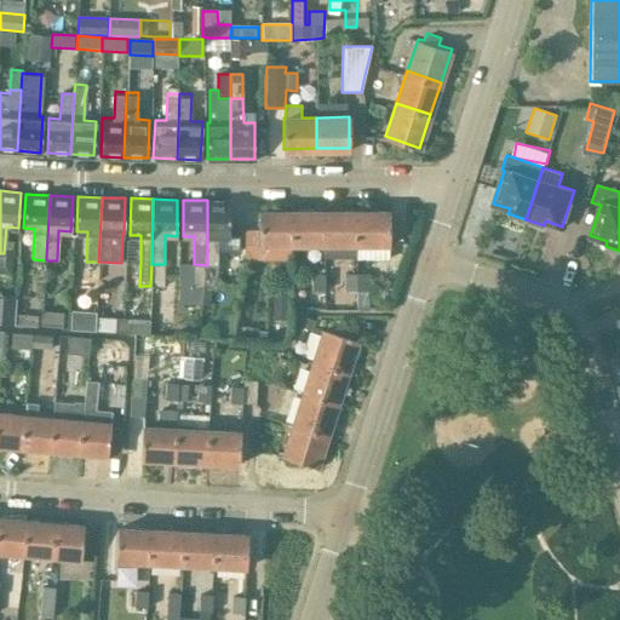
[(207,200),(207,264),(207,265),(218,265),(218,264),(218,237),(229,237),(229,204),(229,200),(207,200)]
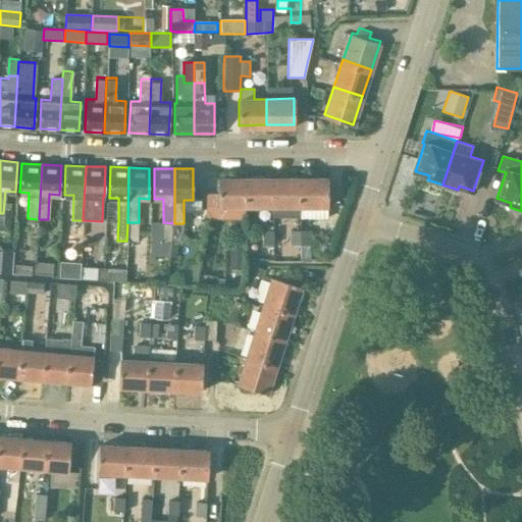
[(218,205),(246,205),(246,176),(218,176),(218,205)]
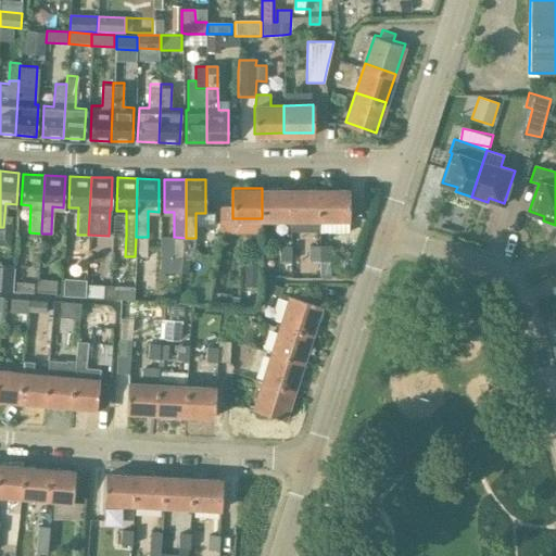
[(290,188),(262,188),(262,218),(290,218),(290,188)]
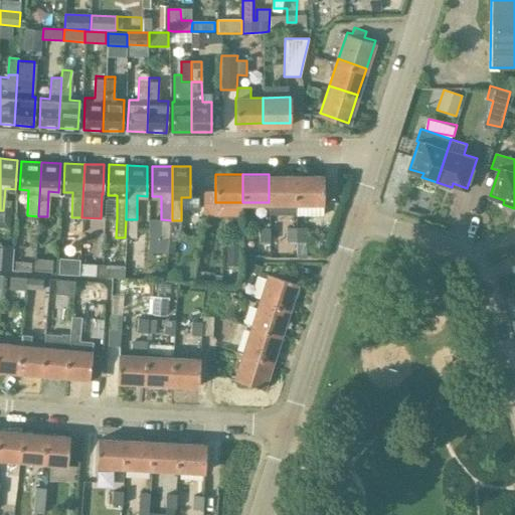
[(296,174),(269,174),(269,202),(296,202),(296,174)]
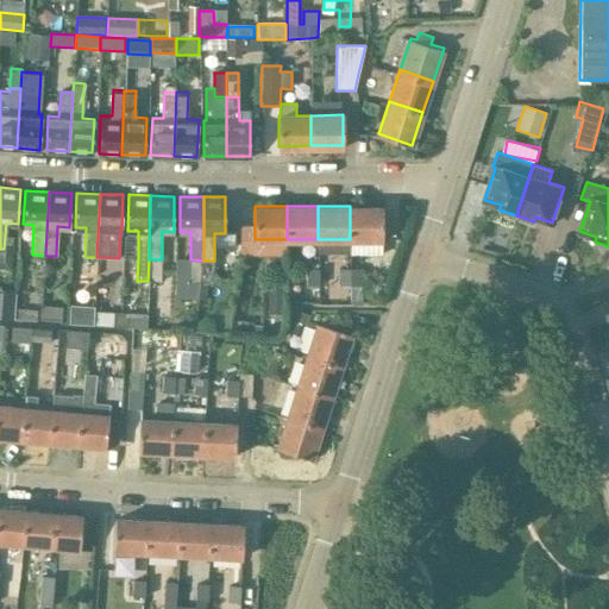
[(382,238),(382,206),(350,206),(350,239),(382,238)]
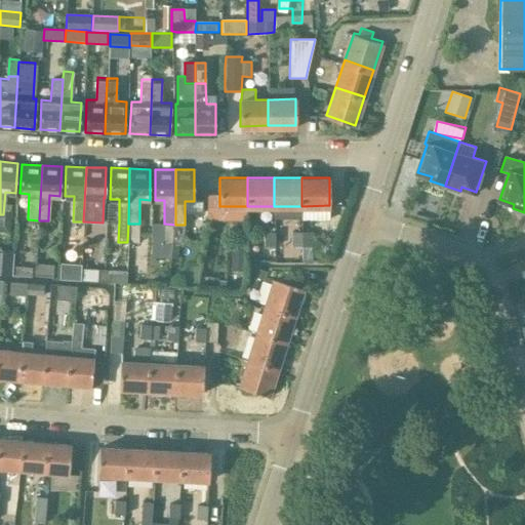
[(128,224),(127,242),(138,242),(139,224),(128,224)]
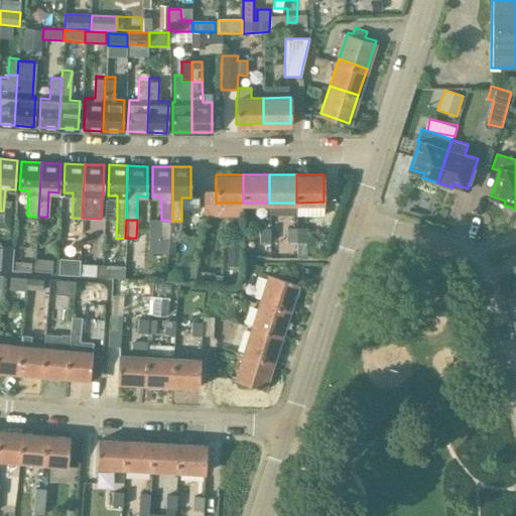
[(161,220),(160,240),(169,240),(172,221),(161,220)]
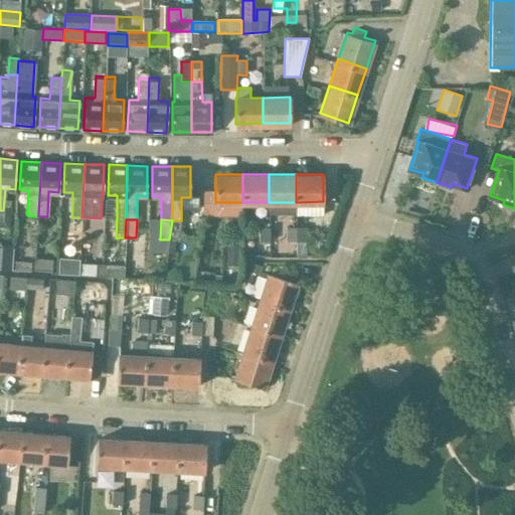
[(172,220),(169,239),(180,239),(181,220),(172,220)]
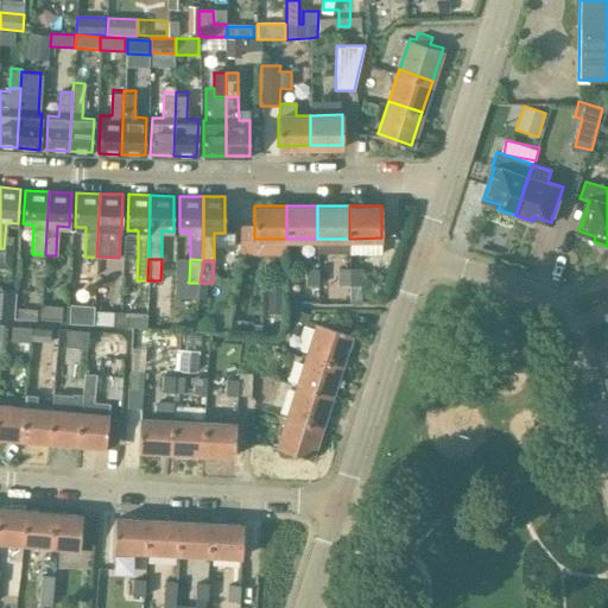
[(287,286),(287,268),(274,268),(274,286),(287,286)]
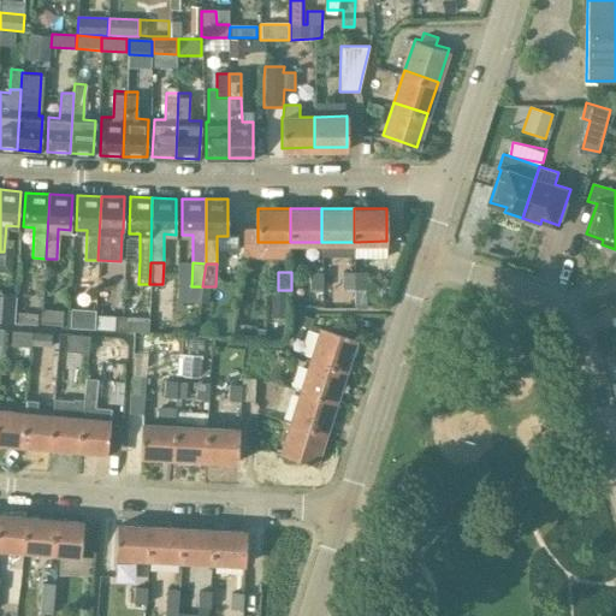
[(323,272),(309,272),(309,289),(323,289),(323,272)]
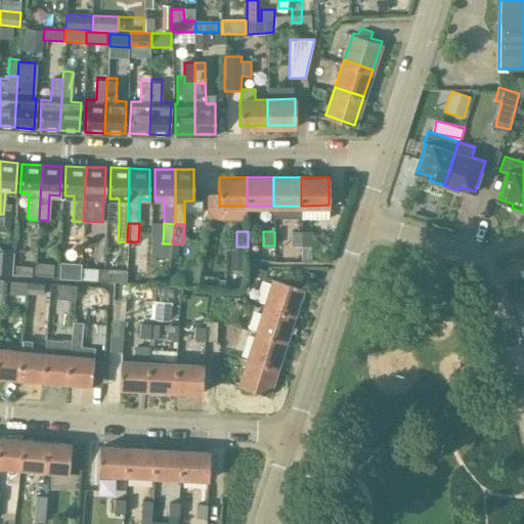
[(291,232),(291,246),(301,246),(301,232),(291,232)]
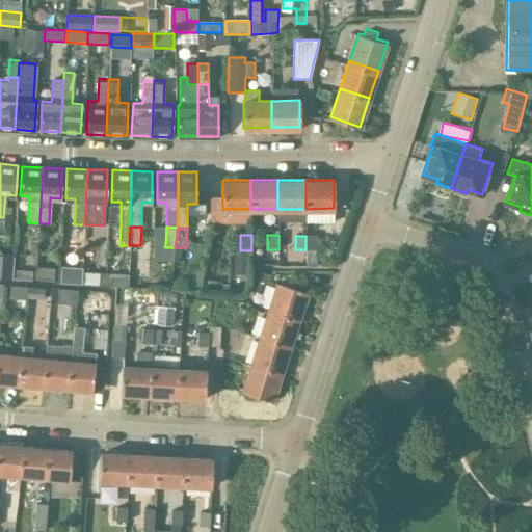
[(316,249),(316,236),(306,236),(306,249),(316,249)]
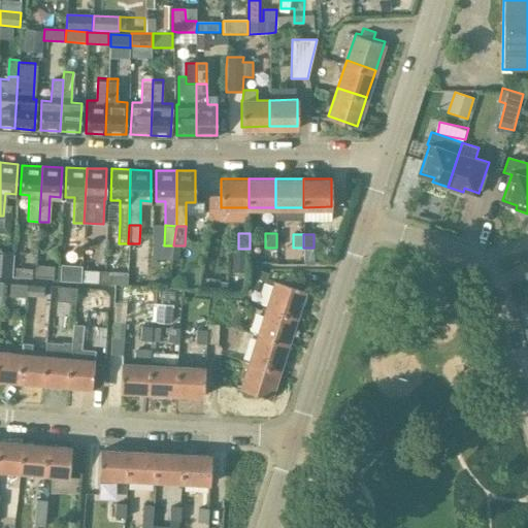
[(0,276),(11,277),(12,253),(0,252),(0,276)]
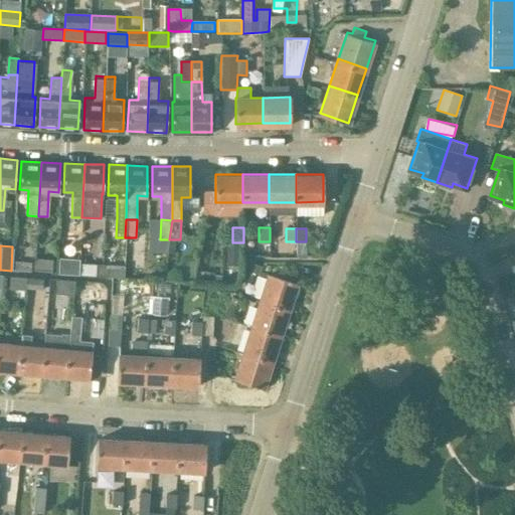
[(51,273),(53,260),(36,258),(35,271),(51,273)]
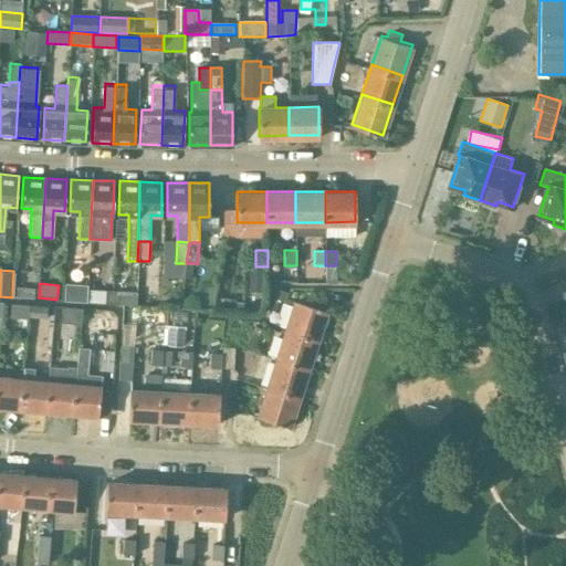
[(64,301),(87,303),(87,289),(87,286),(64,284),(64,301)]
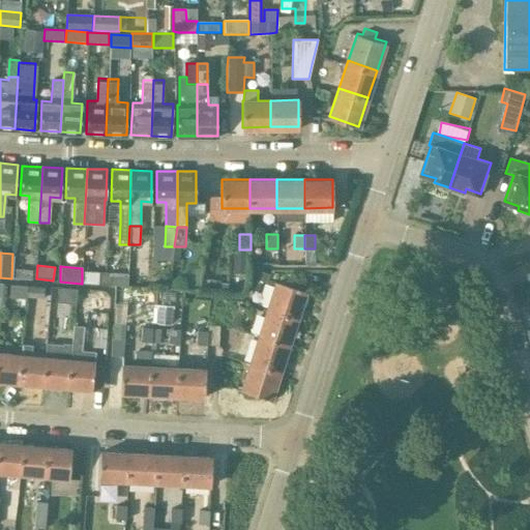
[(82,270),(82,284),(98,285),(98,284),(99,271),(82,270)]
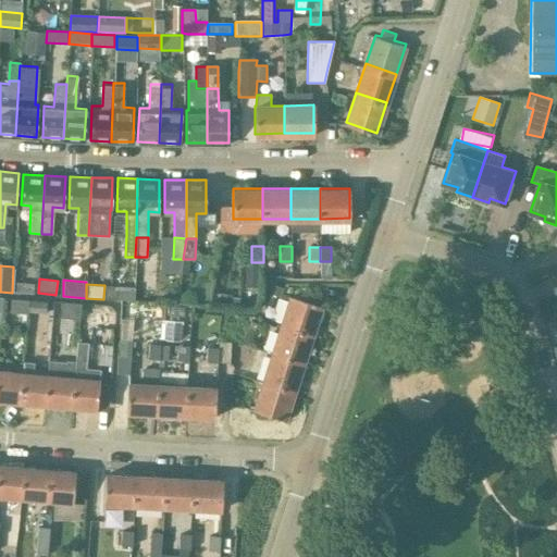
[(116,286),(115,298),(115,299),(134,300),(135,287),(116,286)]
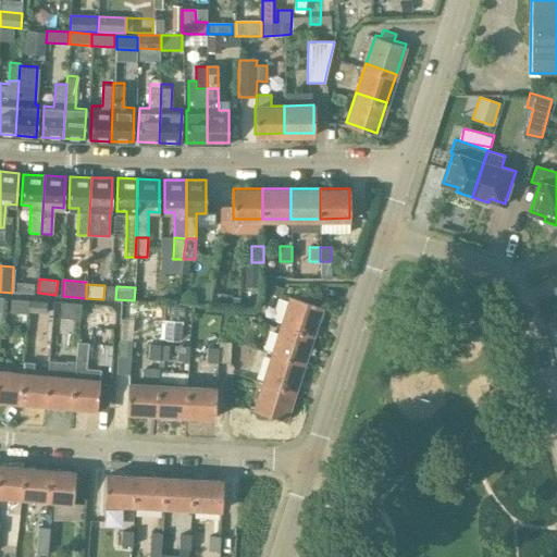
[(284,317),(282,324),(312,334),(322,306),(292,295),(291,298),(284,317)]
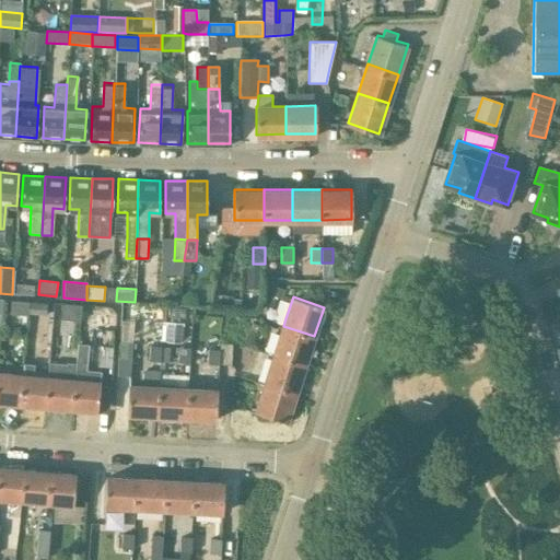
[(11,301),(10,315),(27,316),(27,302),(11,301)]
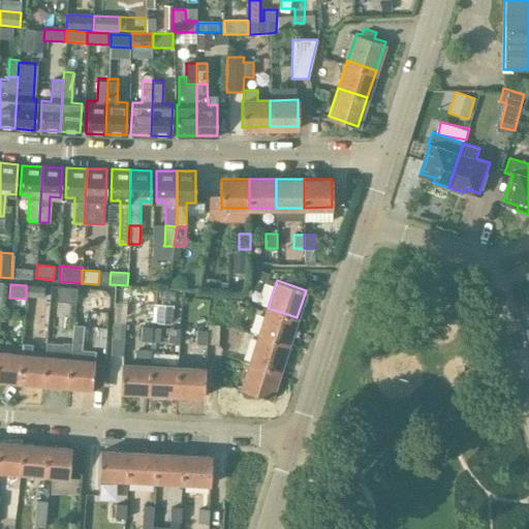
[(26,296),(43,297),(44,286),(27,284),(26,296)]
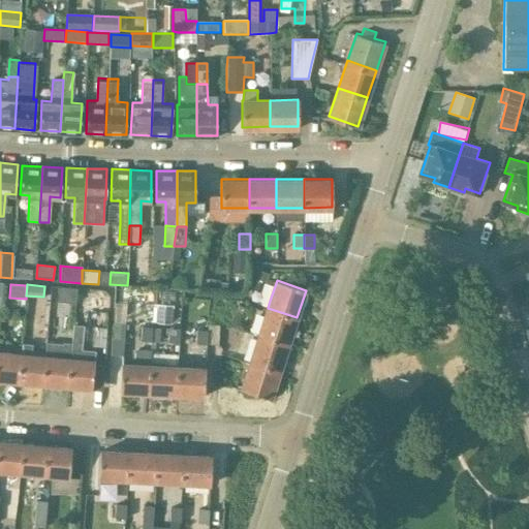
[(75,303),(76,288),(57,286),(56,302),(75,303)]
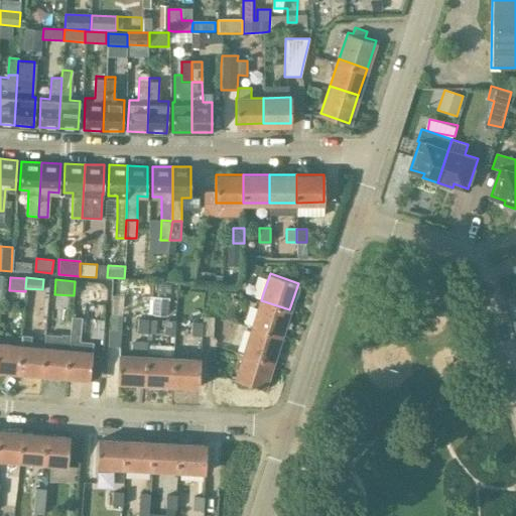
[(151,300),(151,314),(169,315),(169,301),(151,300)]
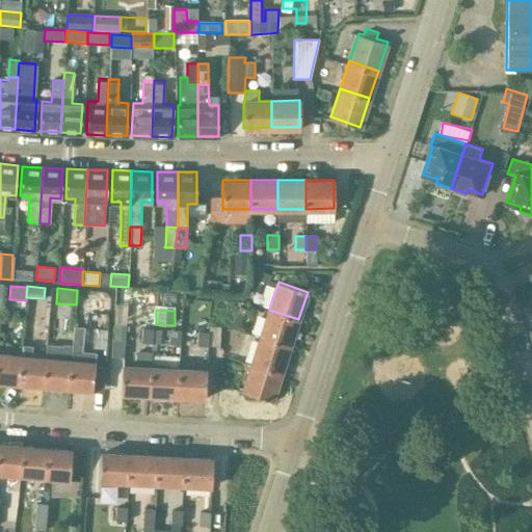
[(260,337),(289,346),(298,319),(269,310),(260,337)]
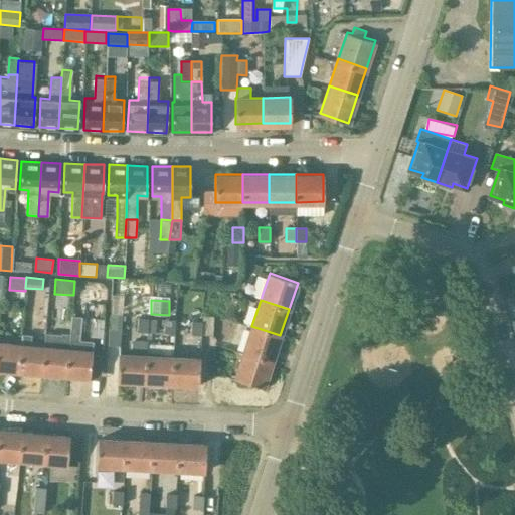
[(109,323),(108,344),(120,345),(121,315),(112,315),(110,315),(109,323)]
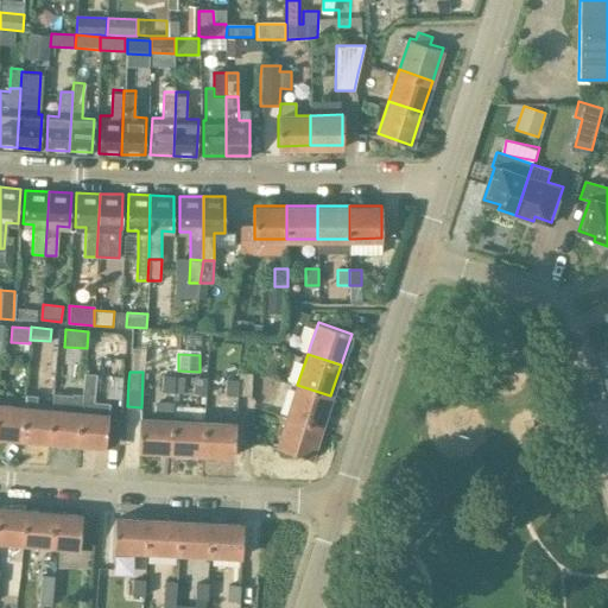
[(82,403),(78,443),(106,447),(109,412),(109,406),(109,405),(106,405),(93,404),(95,378),(84,377),(82,397),(82,400),(82,403)]
